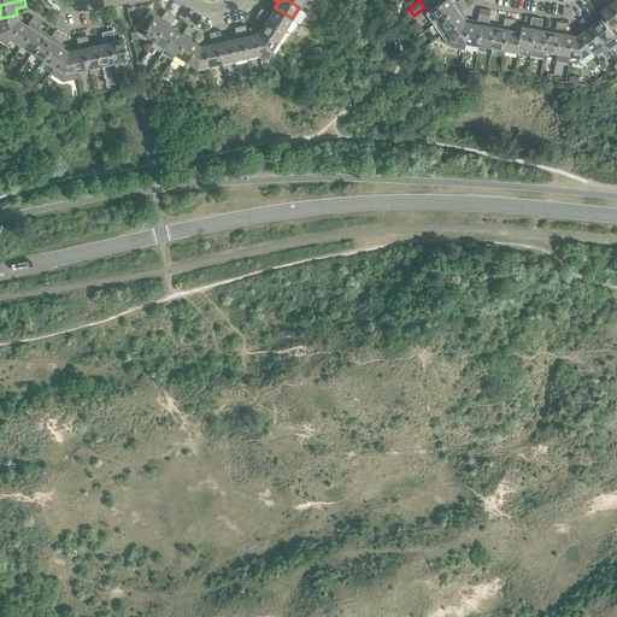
[(444,0),(428,12),(435,23),(466,1),(464,0),(457,0),(456,1),(454,0),(444,0)]
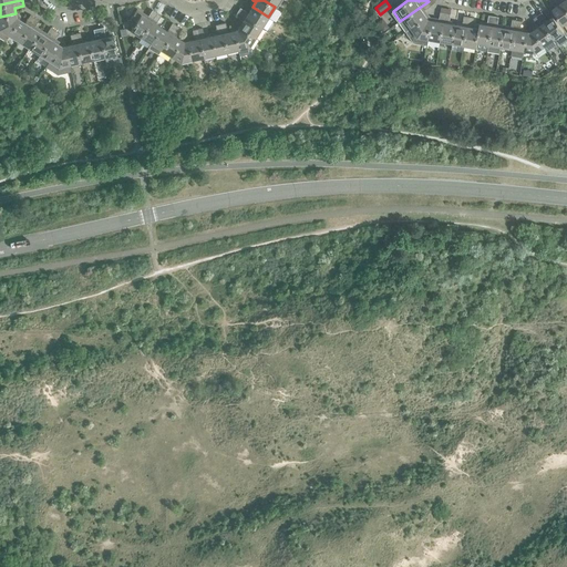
[(566,21),(566,8),(560,0),(556,0),(559,4),(553,9),(564,24),(566,21)]
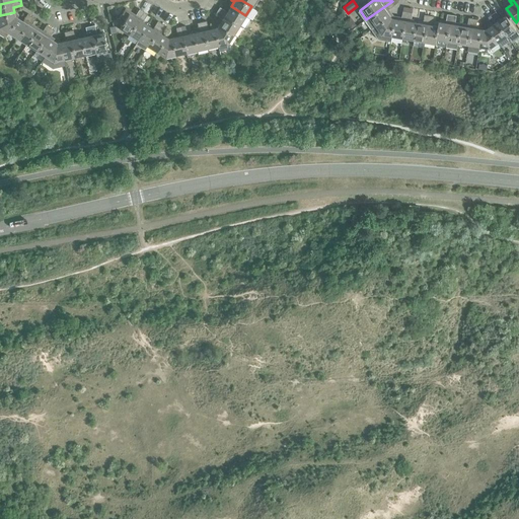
[(373,28),(390,15),(387,10),(394,5),(392,1),(366,19),(373,28)]
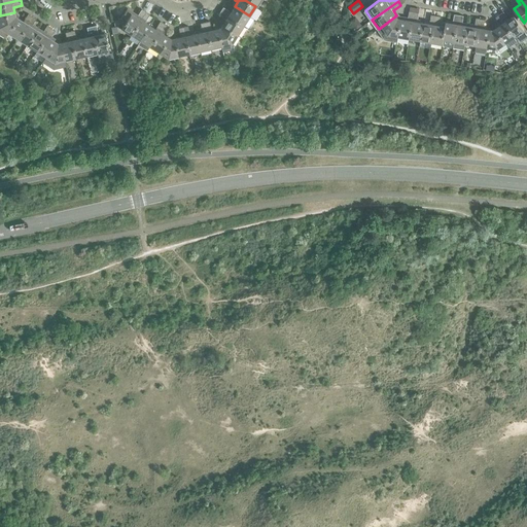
[(249,15),(235,6),(231,12),(223,7),(220,10),(243,25),(249,15)]
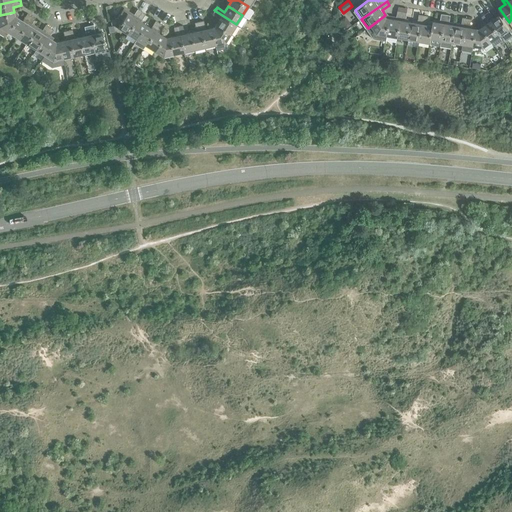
[(128,33),(141,11),(137,9),(133,16),(127,13),(128,11),(123,7),(117,17),(118,18),(115,18),(116,23),(119,25),(118,27),(128,33)]
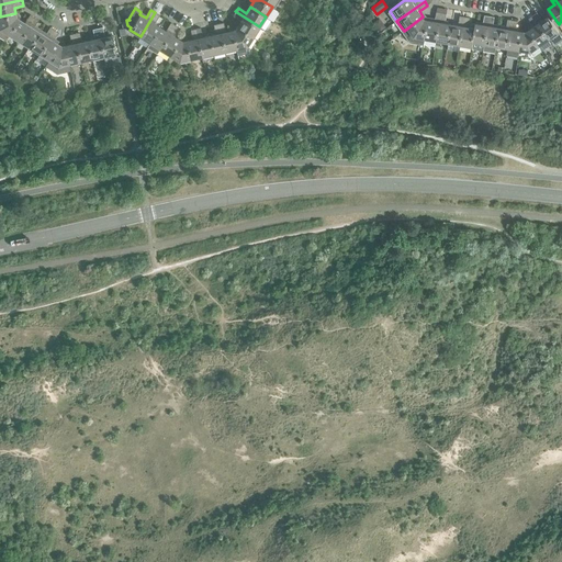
[(259,26),(235,11),(233,15),(242,21),(237,26),(254,36),(259,26)]
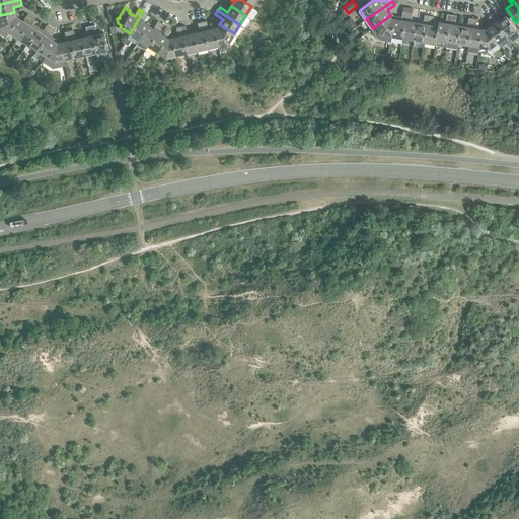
[(403,38),(408,11),(402,10),(401,19),(395,18),(392,35),(403,38)]
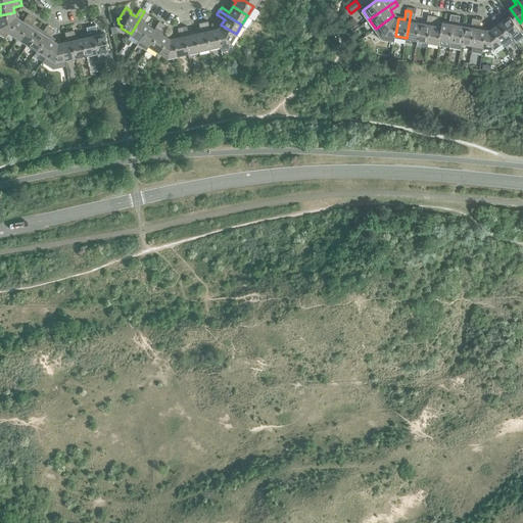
[(139,40),(149,25),(143,21),(148,14),(144,11),(131,34),(139,40)]
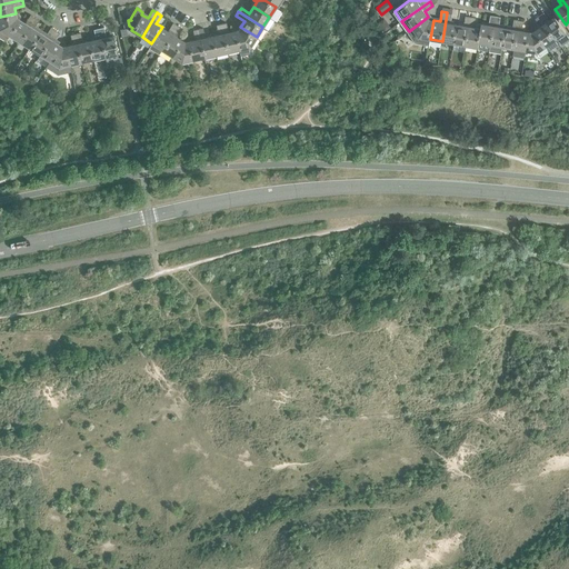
[(452,13),(447,12),(442,41),(453,42),(457,25),(450,23),(452,13)]
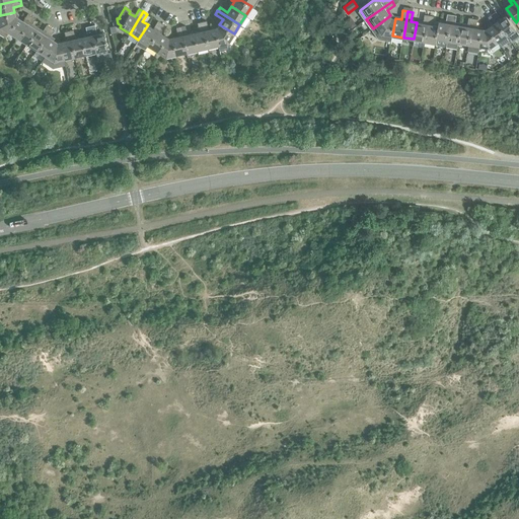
[(496,11),(492,14),(507,35),(517,29),(507,14),(501,18),(496,11)]
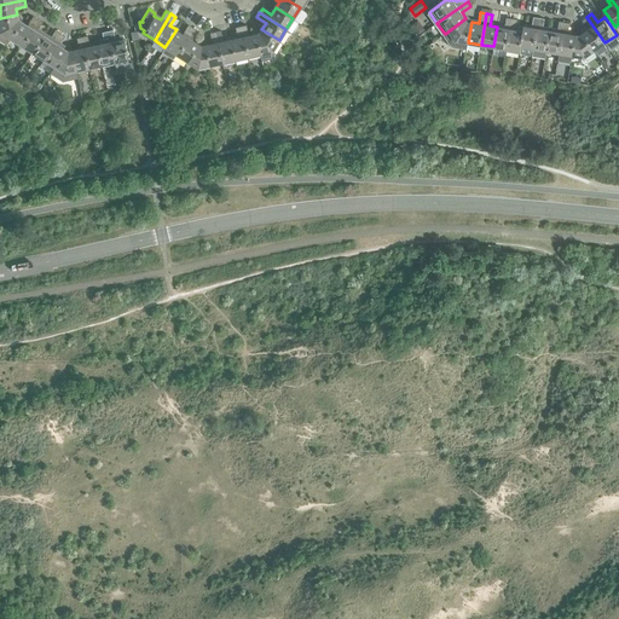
[(0,30),(11,38),(22,21),(18,18),(17,15),(0,18),(0,30)]
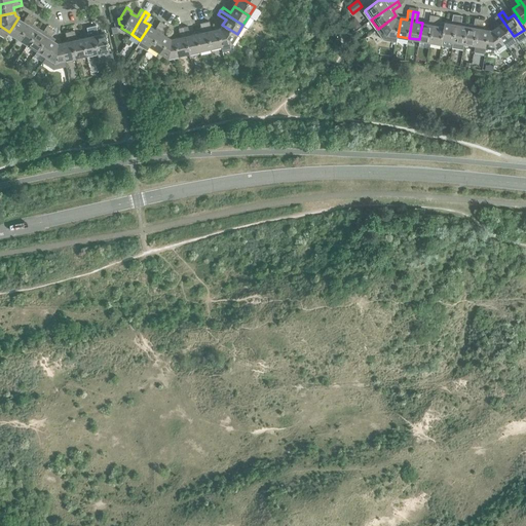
[(9,32),(19,38),(32,15),(28,13),(23,21),(19,17),(9,32)]
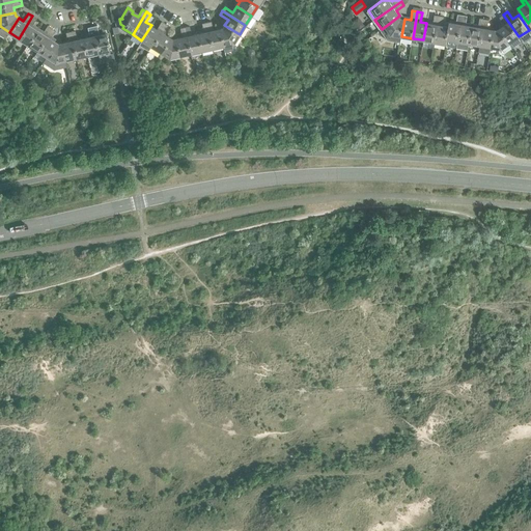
[(449,22),(449,26),(447,39),(457,42),(463,15),(457,14),(456,23),(449,22)]
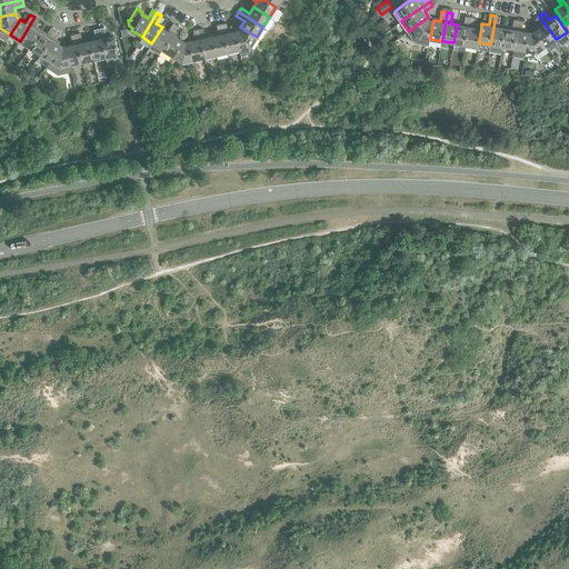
[(453,42),(466,45),(470,17),(466,16),(463,26),(457,25),(453,42)]
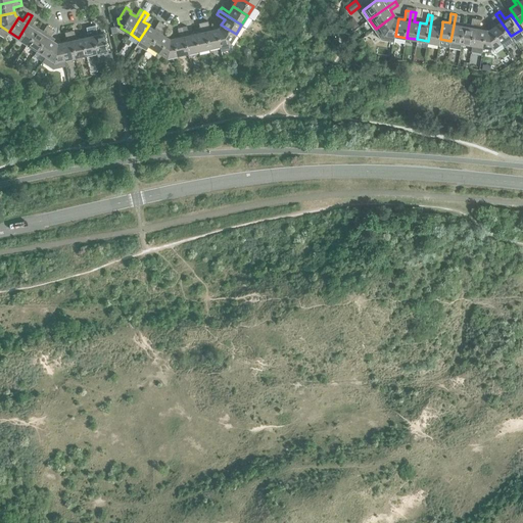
[(461,49),(462,43),(465,26),(459,25),(461,15),(456,14),(450,41),(449,47),(461,49)]
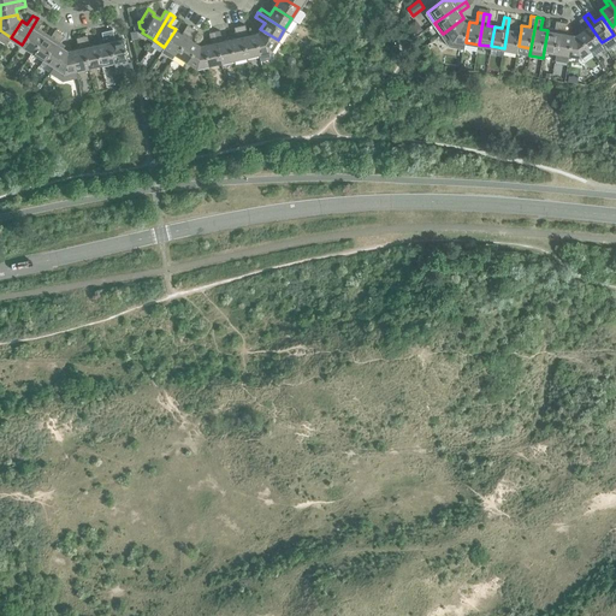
[(605,47),(602,42),(584,17),(580,21),(586,29),(580,33),(592,49),(594,54),(605,47)]
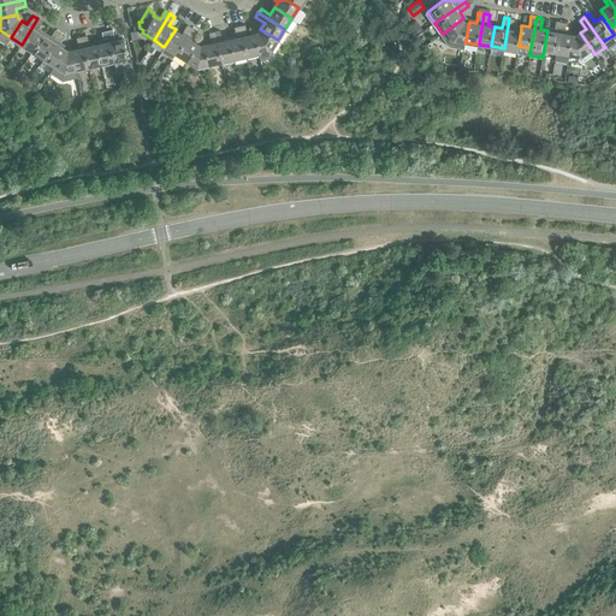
[(22,45),(33,52),(43,34),(37,30),(42,22),(37,18),(22,45)]
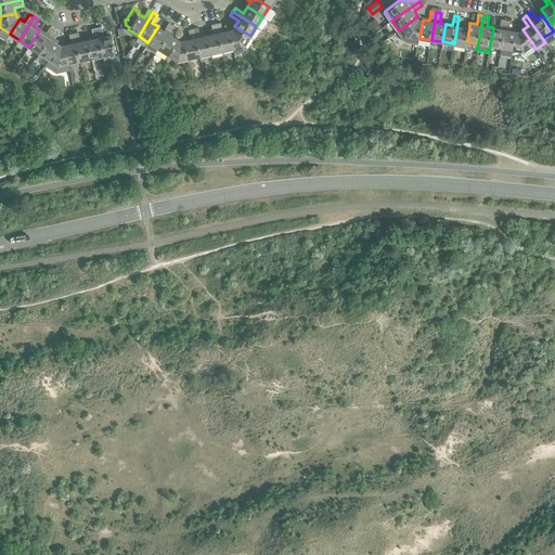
[(420,18),(417,16),(399,30),(405,41),(418,43),(420,38),(423,20),(420,18)]
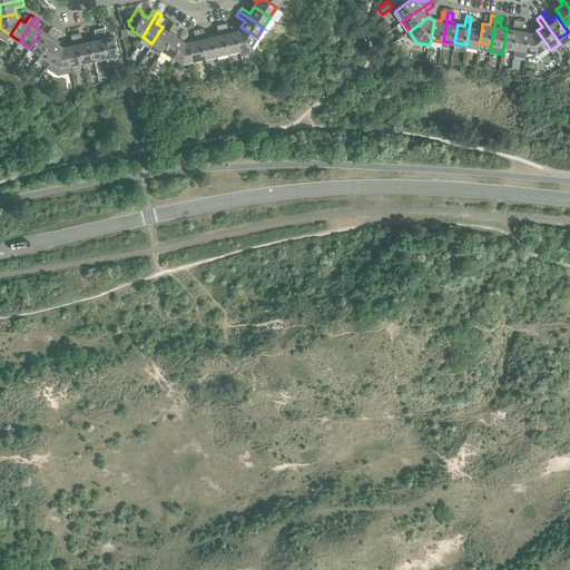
[(482,28),(475,27),(477,18),(471,17),(467,45),(479,47),(480,42),(482,28)]
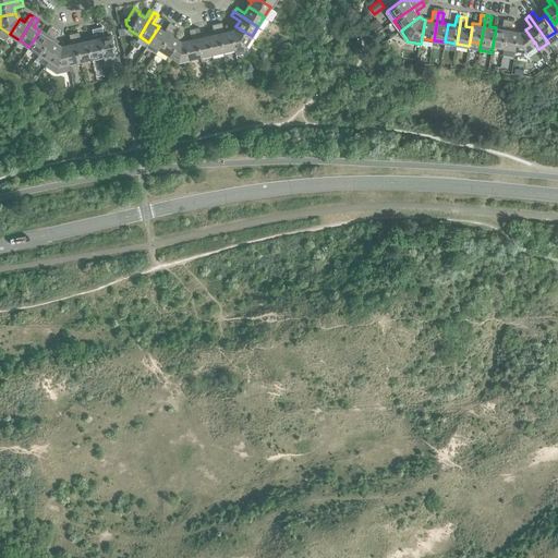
[(493,46),(504,48),(509,20),(504,19),(502,28),(496,27),(493,46)]
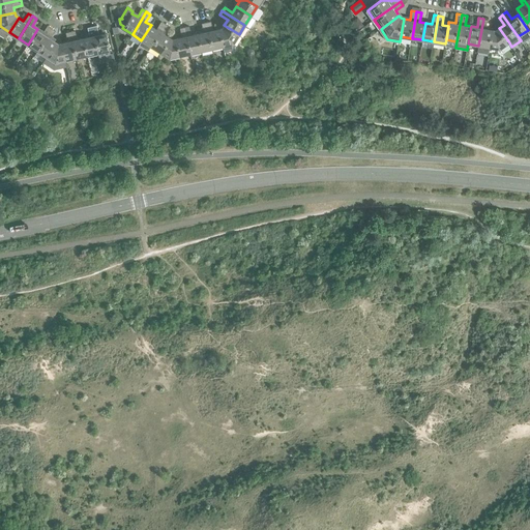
[(489,53),(490,47),(493,29),(487,28),(489,20),(483,19),(478,46),(477,51),(489,53)]
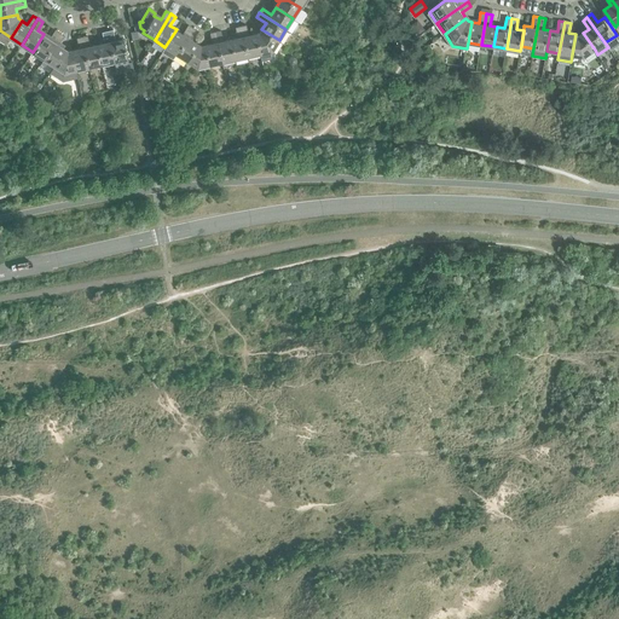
[(177,55),(192,27),(187,24),(183,33),(177,29),(165,47),(162,52),(173,59),(177,55)]
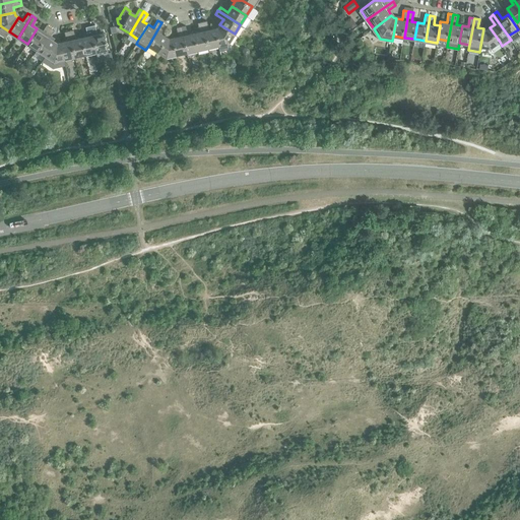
[(218,45),(214,28),(209,29),(207,20),(202,21),(207,48),(218,45)]
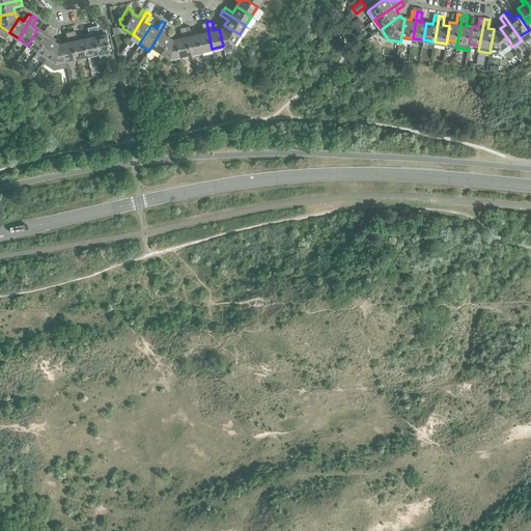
[(212,49),(206,22),(202,23),(204,32),(198,33),(201,51),(212,49)]
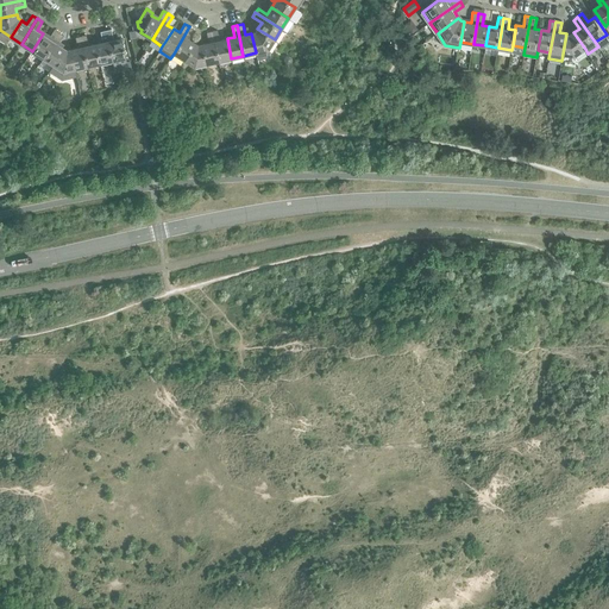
[(184,61),(195,43),(189,39),(195,30),(189,26),(174,54),(184,61)]
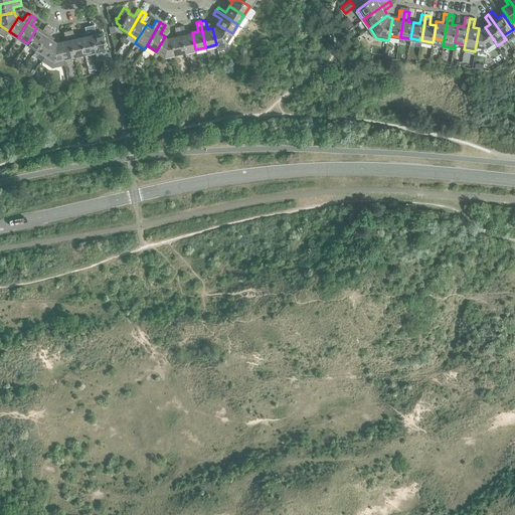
[(27,43),(36,48),(50,27),(46,24),(41,32),(36,28),(27,43)]
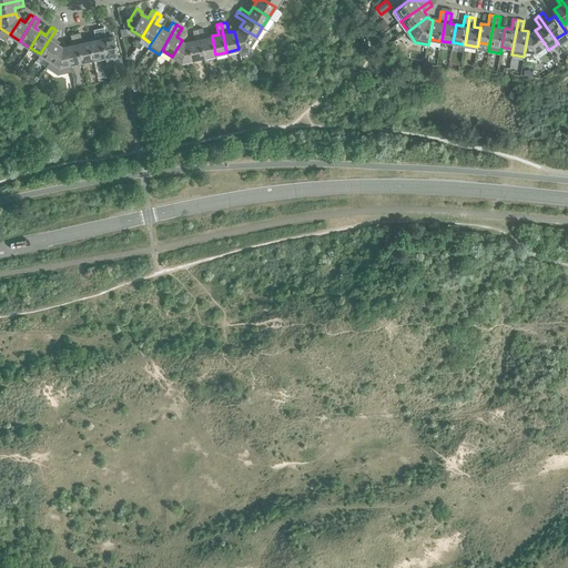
[(99,28),(105,56),(107,60),(118,57),(113,34),(107,37),(104,27),(99,28)]
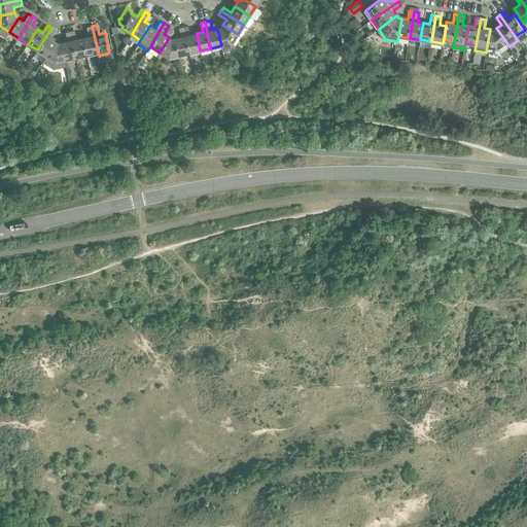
[(238,34),(222,25),(220,28),(217,29),(221,45),(222,51),(229,50),(230,49),(231,48),(232,46),(232,45),(232,43),(238,34)]
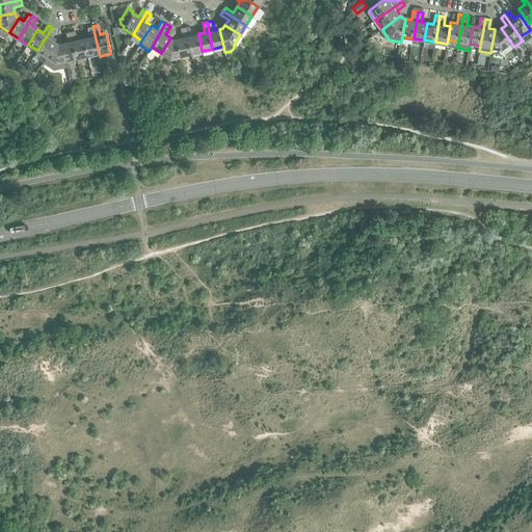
[(87,55),(99,52),(92,26),(87,27),(89,36),(84,37),(87,55)]
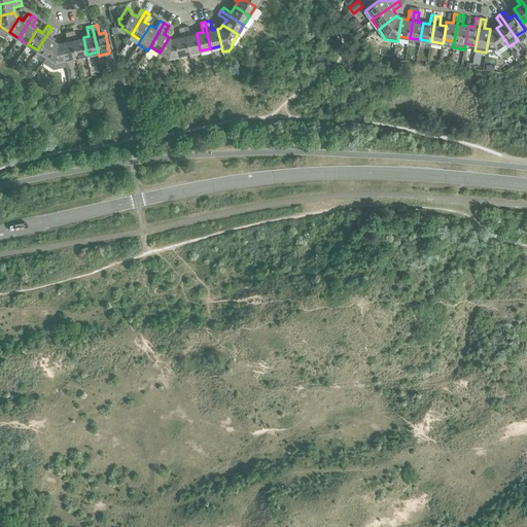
[(200,50),(197,33),(190,35),(188,26),(183,27),(189,53),(200,50)]
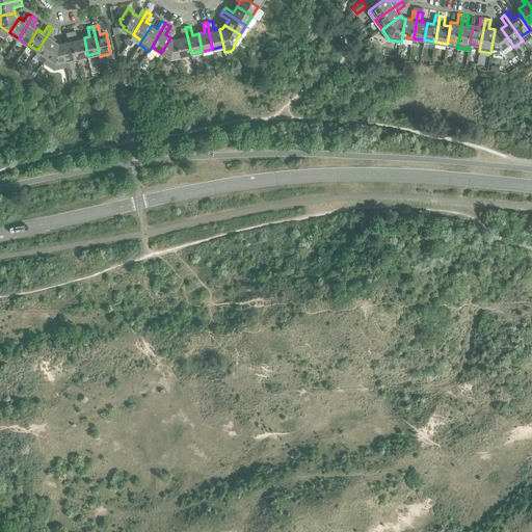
[(191,53),(185,27),(180,28),(182,37),(176,38),(180,56),(191,53)]
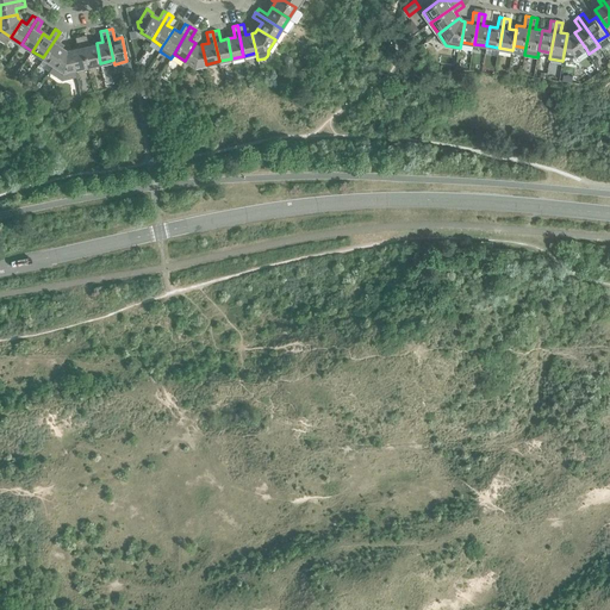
[(60,32),(43,57),(54,64),(64,48),(58,44),(64,35),(60,32)]
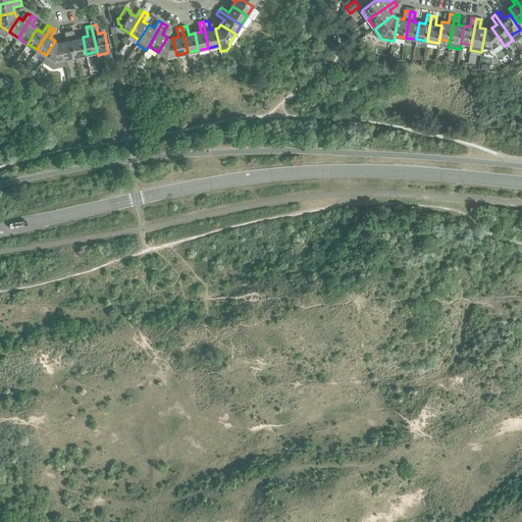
[(488,30),(485,29),(482,46),(493,48),(502,42),(491,28),(488,30)]
